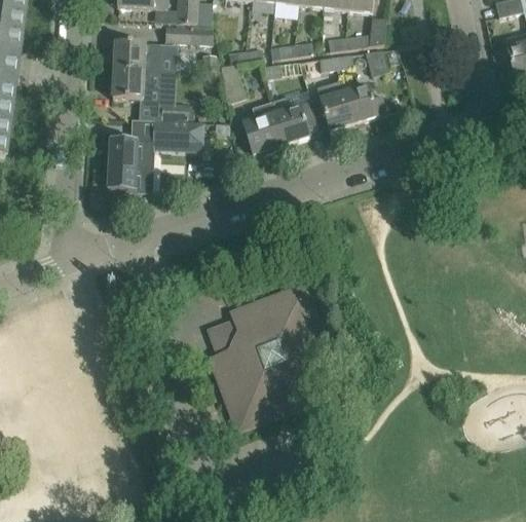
[(0,0),(0,155),(5,156),(25,0),(0,0)]
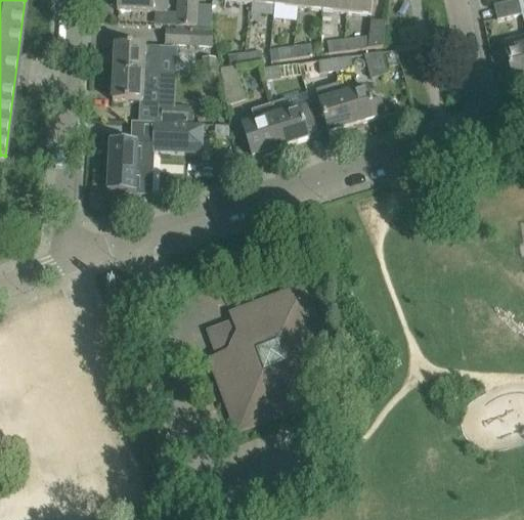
[(167,10),(167,4),(167,0),(111,0),(111,3),(117,5),(117,7),(167,10)]
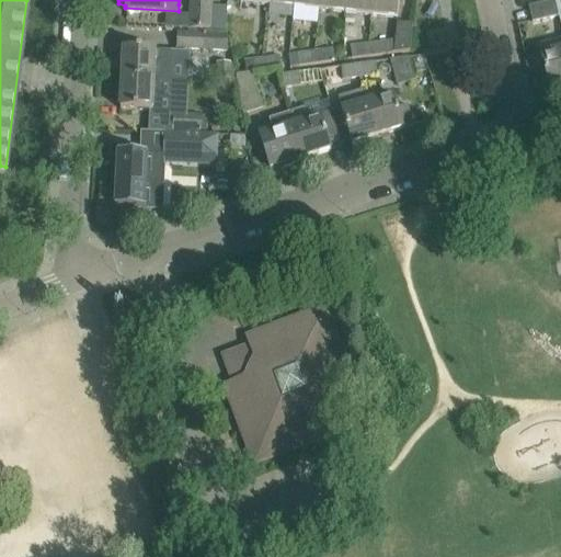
[(205,27),(209,27),(212,0),(190,0),(189,25),(205,26),(205,27)]
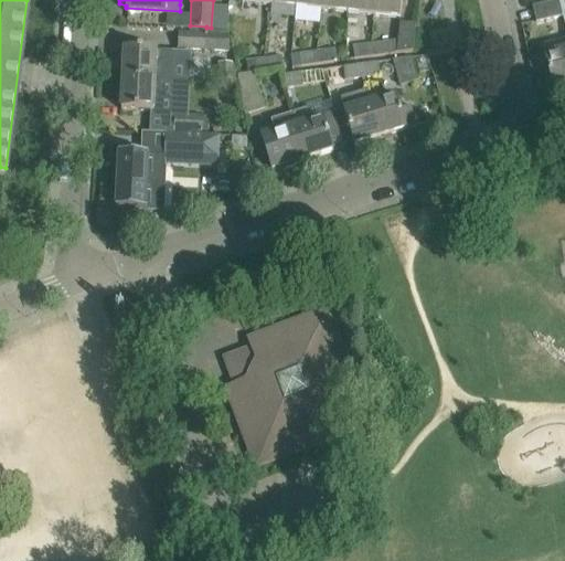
[(321,0),(321,7),(348,10),(349,0),(321,0)]
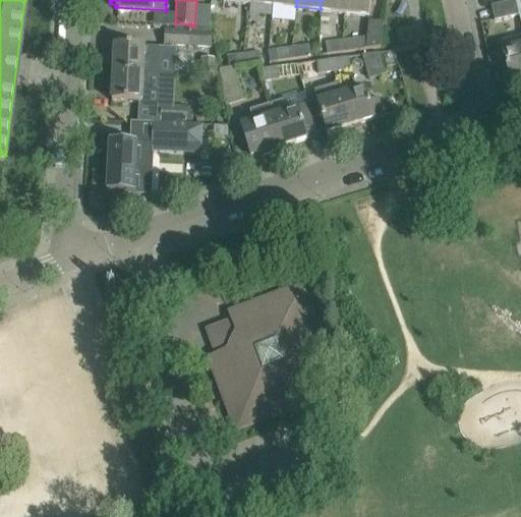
[(322,0),(321,9),(345,11),(346,0),(322,0)]
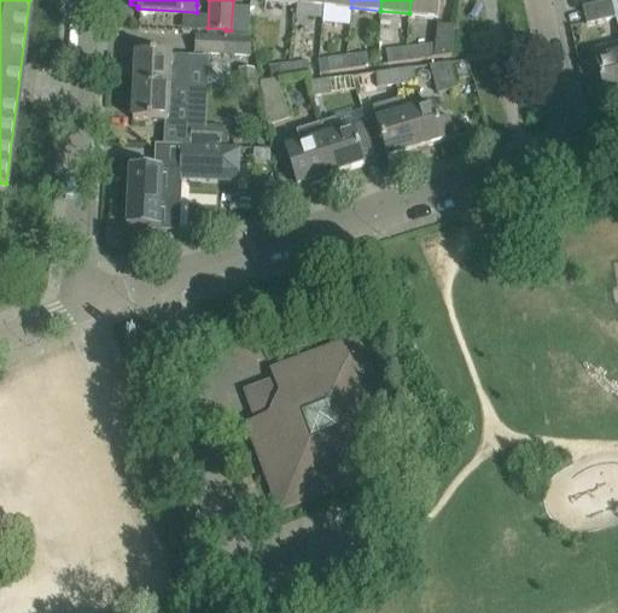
[(410,0),(409,13),(437,17),(439,0),(410,0)]
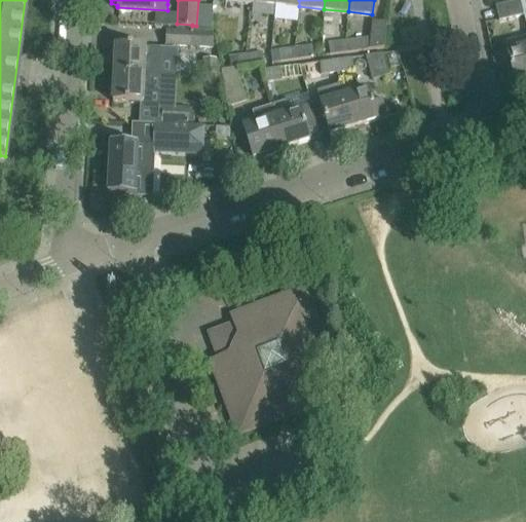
[(510,0),(495,3),(499,17),(524,12),(523,9),(525,8),(523,3),(520,3),(519,0),(510,0)]
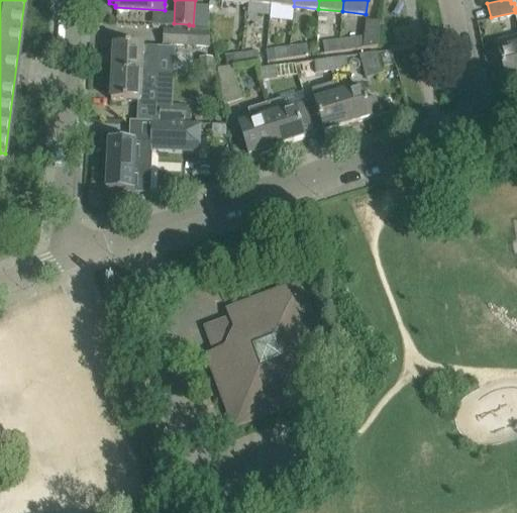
[(196,2),(193,25),(208,25),(209,3),(196,2)]
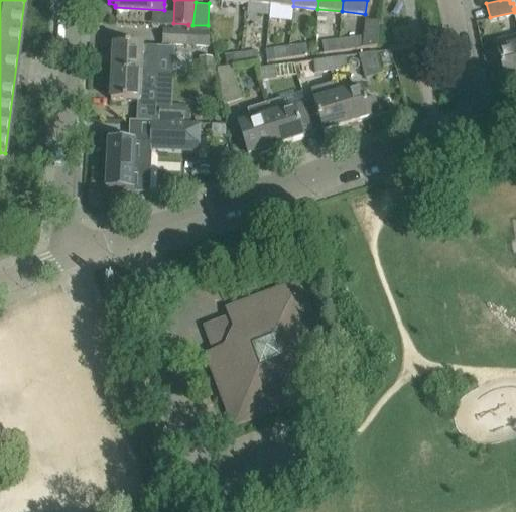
[(377,43),(379,19),(365,18),(363,33),(362,45),(377,43)]
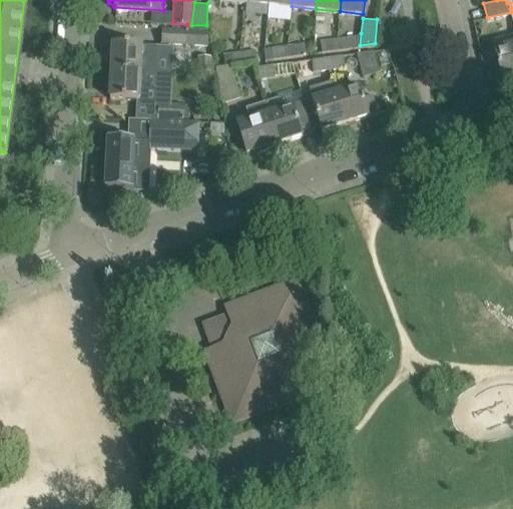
[(208,26),(187,25),(186,27),(162,26),(161,41),(207,43),(208,27),(208,26)]
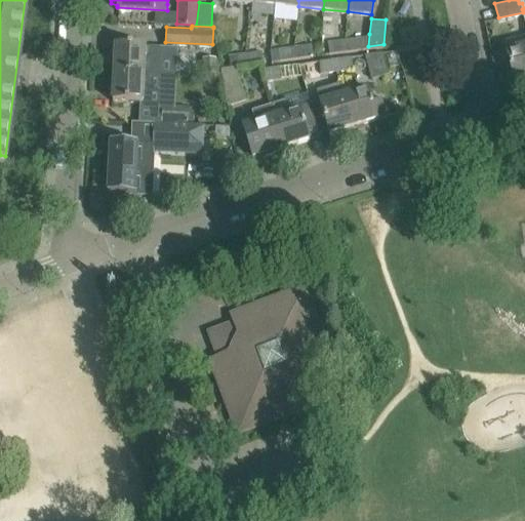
[(345,37),(347,49),(368,46),(369,34),(345,37)]
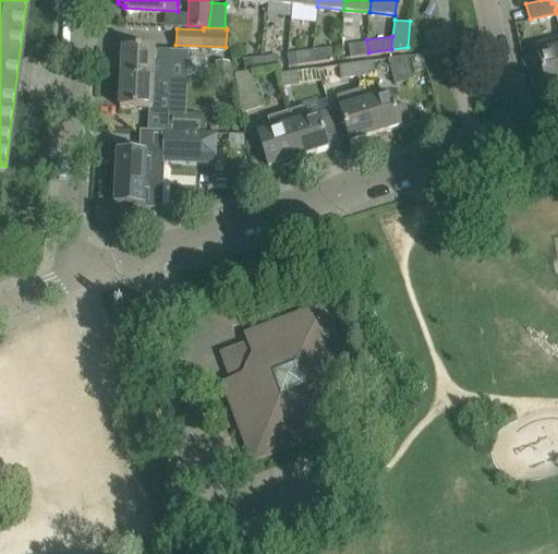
[(537,51),(522,56),(525,69),(534,65),(538,83),(545,82),(546,85),(557,82),(557,36),(535,41),(537,51)]
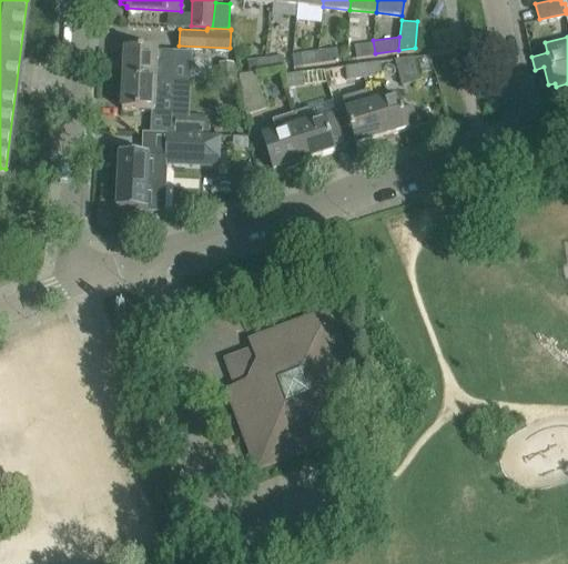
[(356,57),(375,53),(373,40),(355,42),(356,57)]
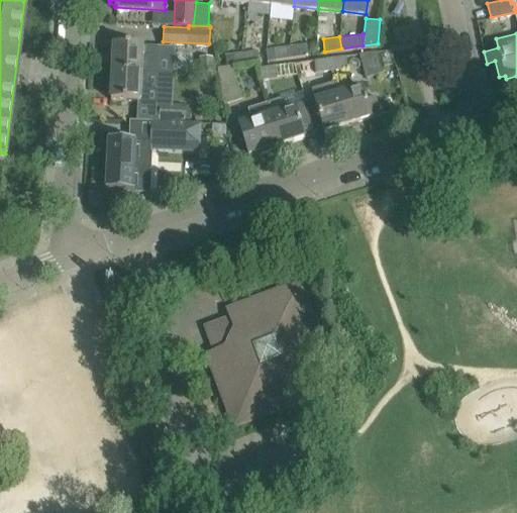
[(113,41),(112,70),(140,71),(158,72),(159,44),(113,41)]
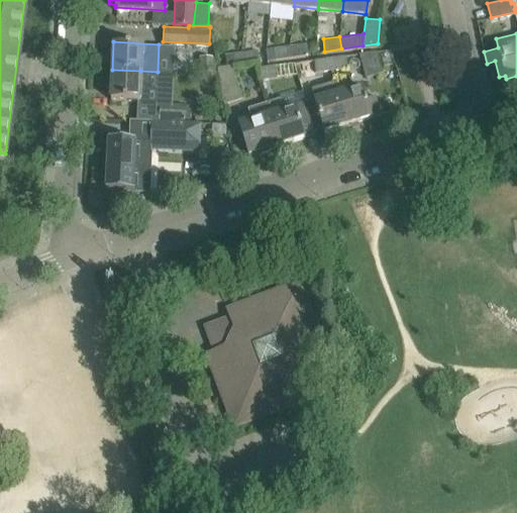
[(290,43),(292,56),(308,54),(306,41),(290,43)]
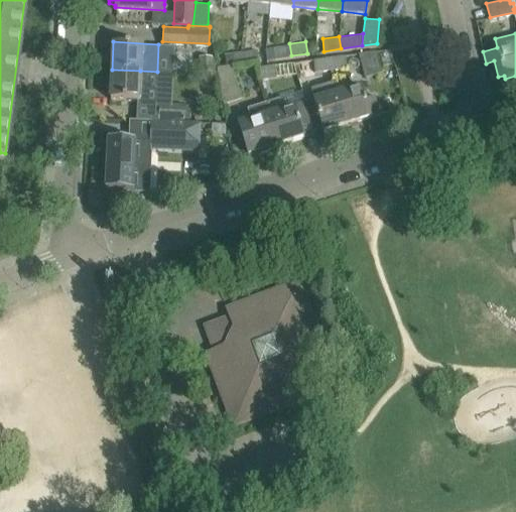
[(267,59),(291,55),(289,43),(265,46),(267,59)]
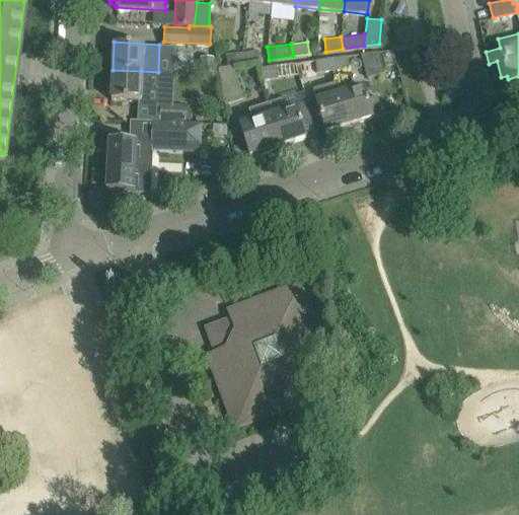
[(241,51),(243,62),(260,60),(258,49),(241,51)]
